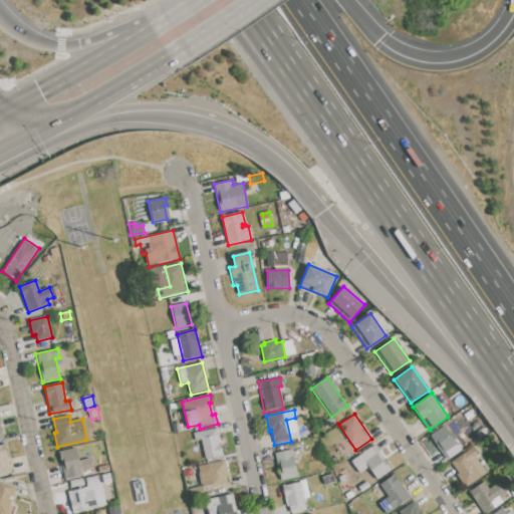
[(179,423),(182,432),(174,434),(172,425),(179,423)]
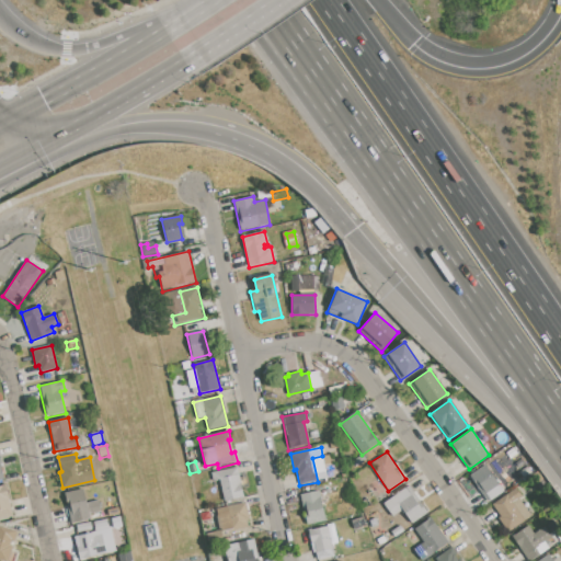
[(484,465),(504,492),(488,504),(468,477),(484,465)]
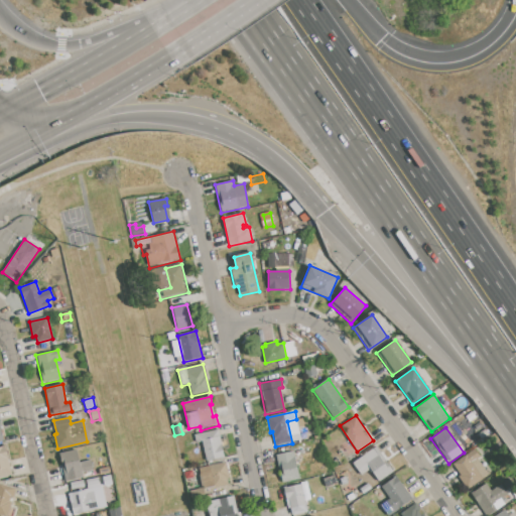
[(195,435),(219,429),(225,459),(206,463),(202,442),(197,443),(195,435)]
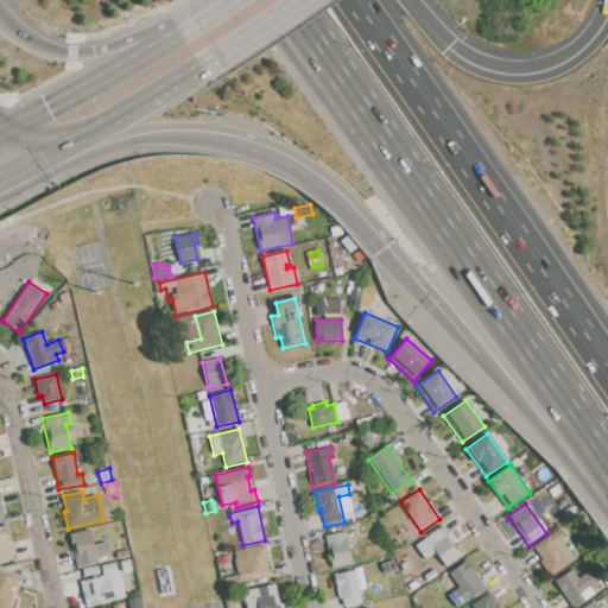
[(0,526),(5,526),(13,559),(0,562),(0,526)]
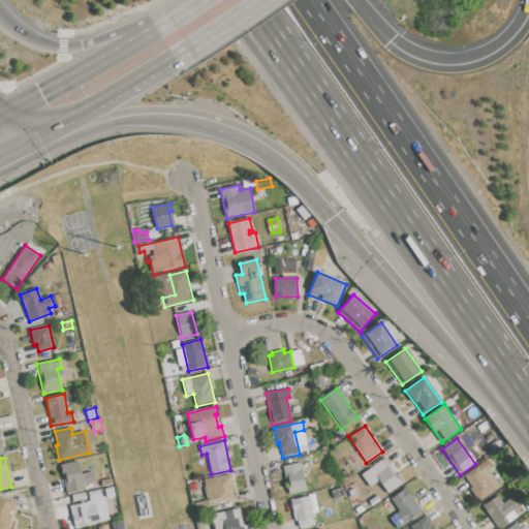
[(385,458),(403,483),(387,493),(379,480),(369,488),(361,474),(385,458)]
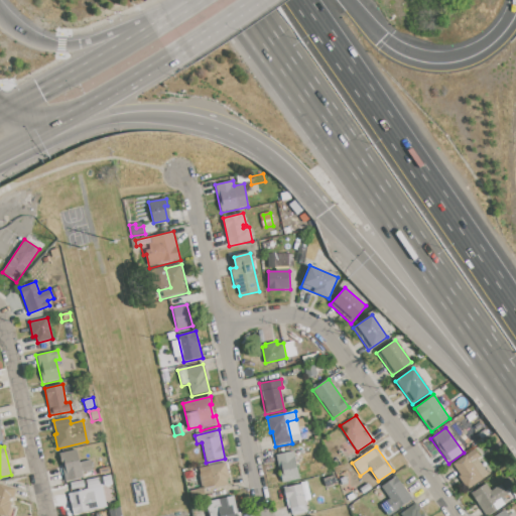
[(453,465),(475,449),(481,458),(478,460),(489,476),(483,480),(485,482),(470,493),(459,477),(461,476),(453,465)]
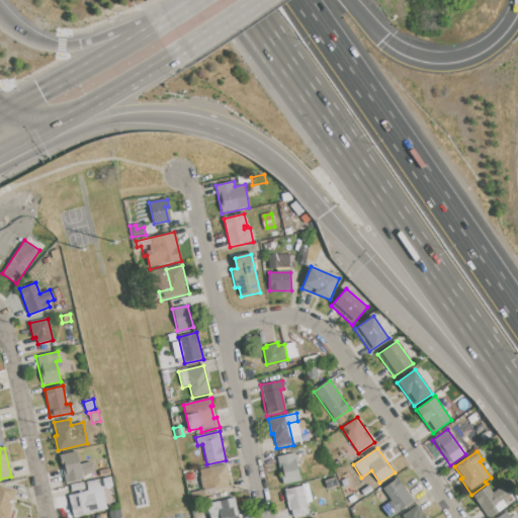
[(60,456),(76,452),(79,465),(91,462),(93,472),(83,475),(84,480),(66,484),(60,456)]
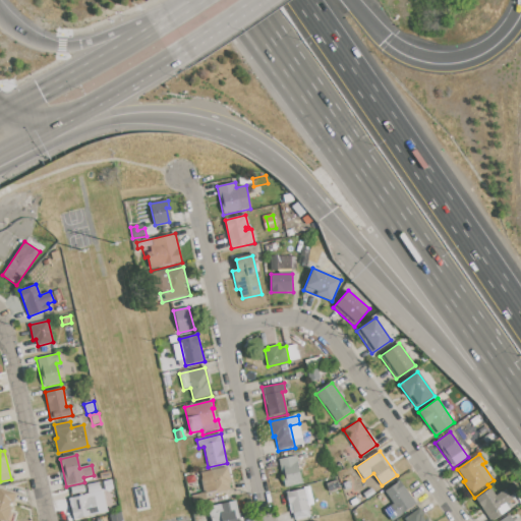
[(296,455),(303,483),(285,487),(278,459),(296,455)]
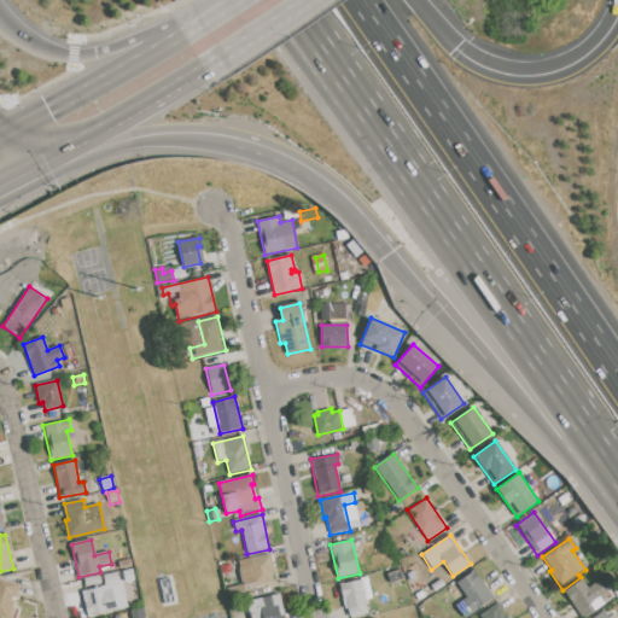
[(270,554),(274,572),(270,572),(273,581),(245,587),(244,583),(242,584),(235,561),(270,554)]
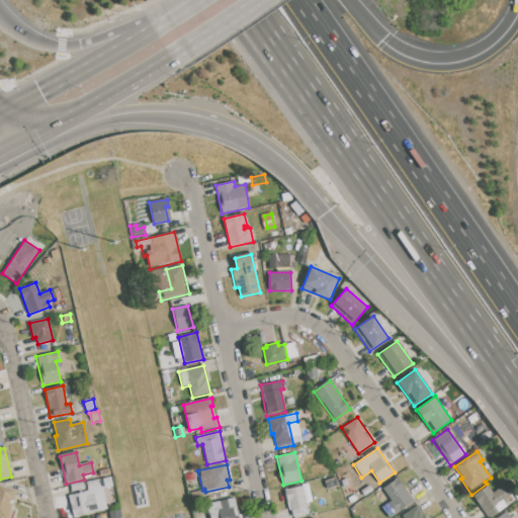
[(184,471),(192,469),(194,478),(186,479),(184,471)]
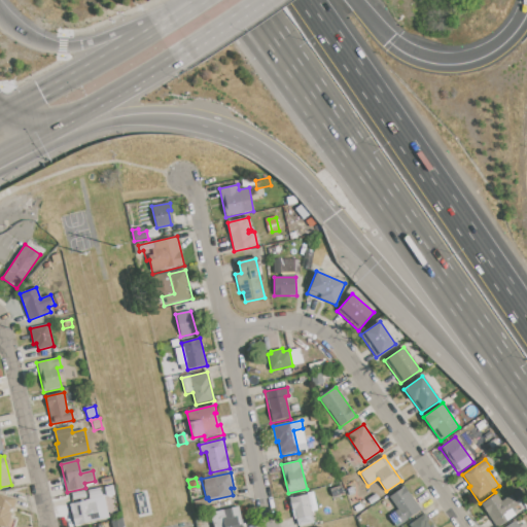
[(403,485),(421,510),(397,526),(393,520),(397,517),(393,512),(397,510),(388,496),(403,485)]
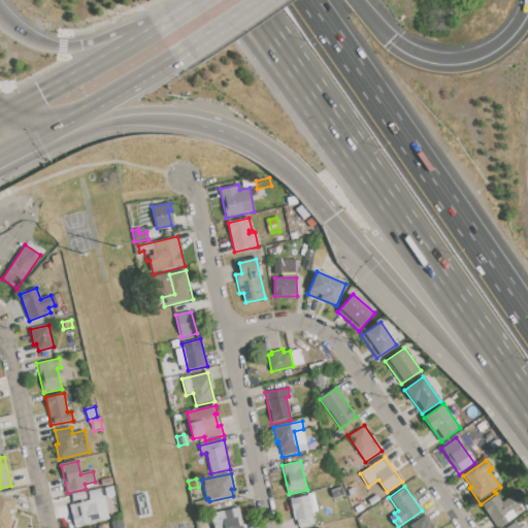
[(104,489),(112,487),(114,496),(106,498),(104,489)]
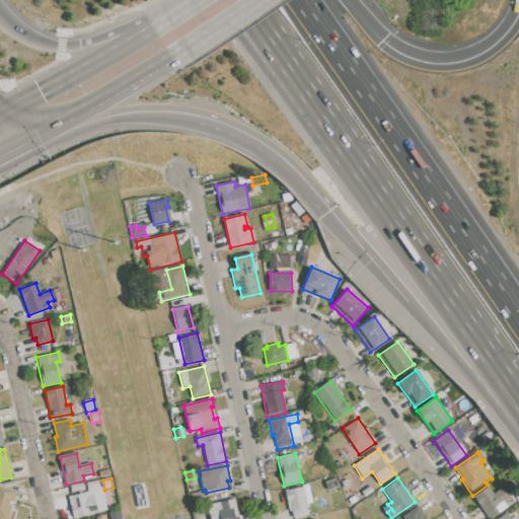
[(324,482),(336,478),(338,487),(326,490),(324,482)]
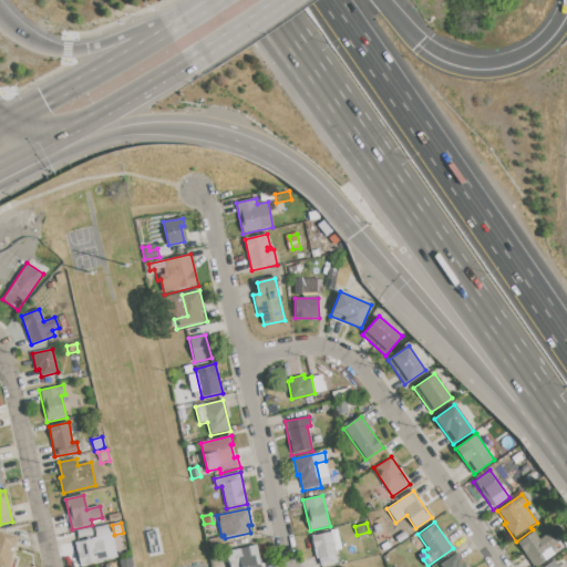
[(373,526),(380,524),(382,532),(375,534),(373,526)]
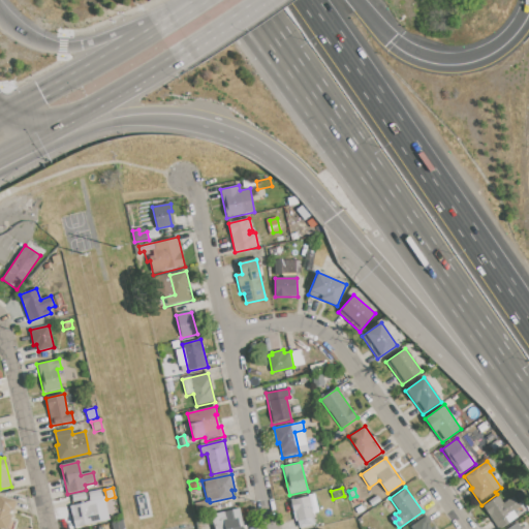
[(88,492),(100,490),(102,497),(90,499),(88,492)]
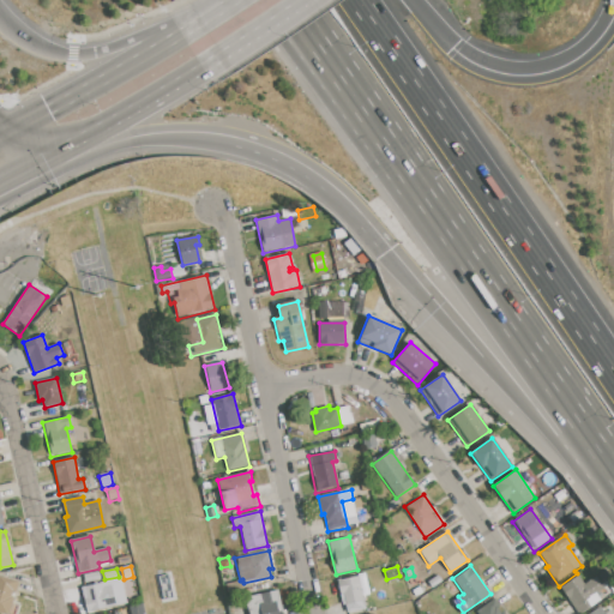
[(84,575),(98,571),(101,579),(85,583),(84,575)]
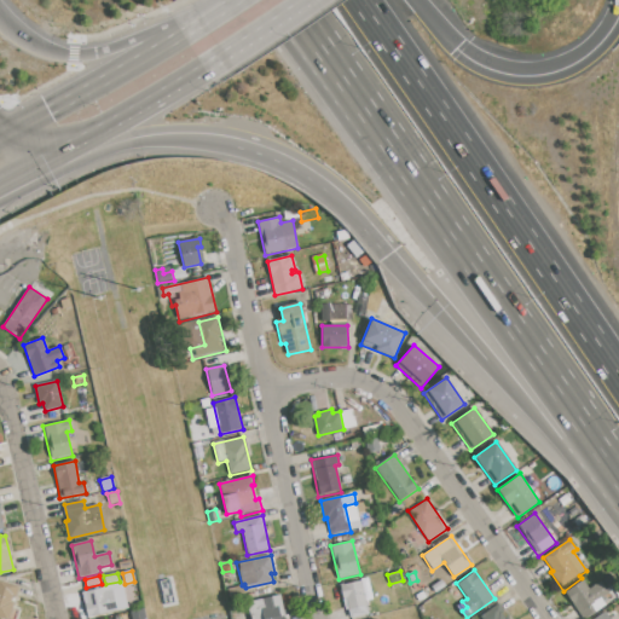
[(0,579),(19,586),(10,618),(6,618),(0,617),(0,579)]
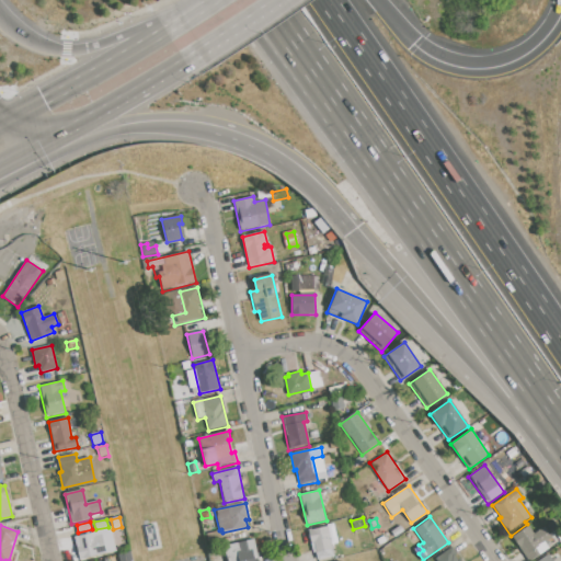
[(400,525),(404,530),(395,537),(390,531),(400,525)]
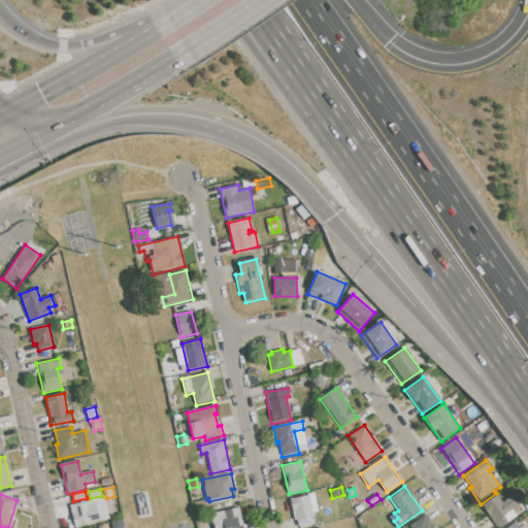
[(496,527),(482,505),(497,494),(502,502),(513,496),(520,506),(513,510),(516,517),(498,527),(496,527)]
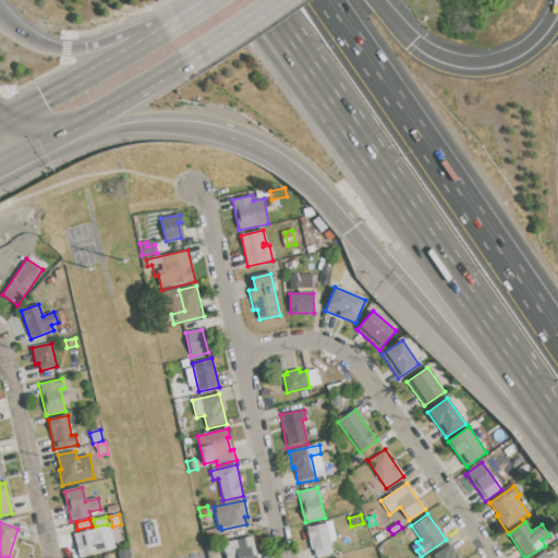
[(326,523),(332,553),(316,557),(314,549),(311,550),(306,528),(326,523)]
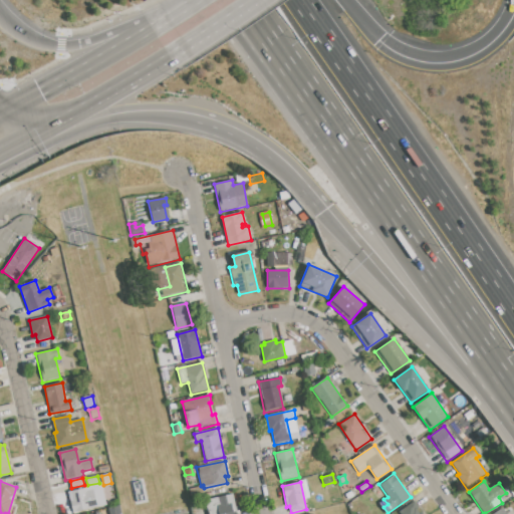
[(67,493),(72,513),(106,506),(101,485),(67,493)]
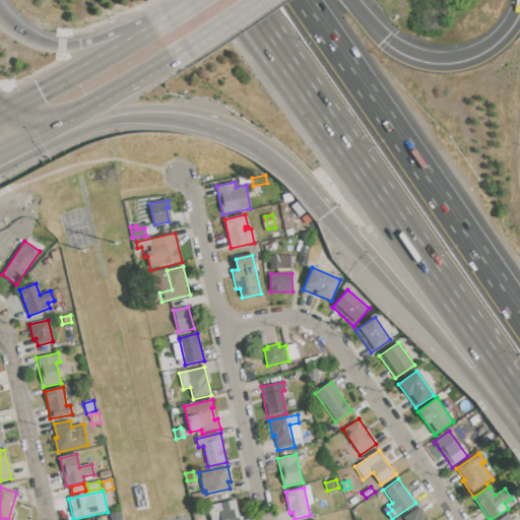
[(191,495),(204,492),(206,502),(193,505),(191,495)]
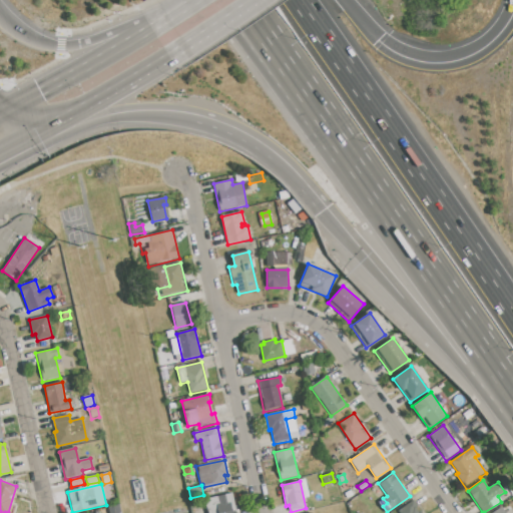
[(350,490),(353,495),(347,499),(344,494),(350,490)]
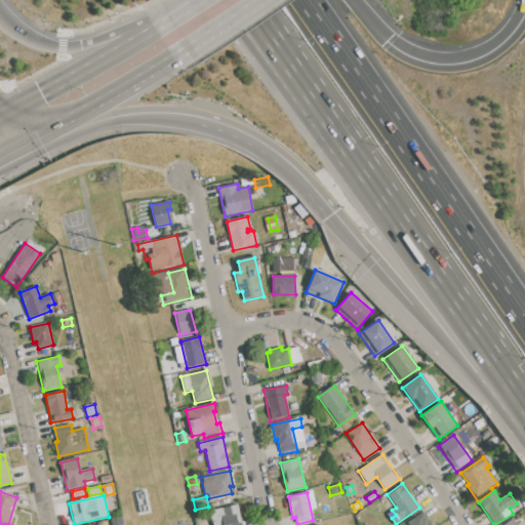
[(237,505),(242,524),(212,524),(209,511),(237,505)]
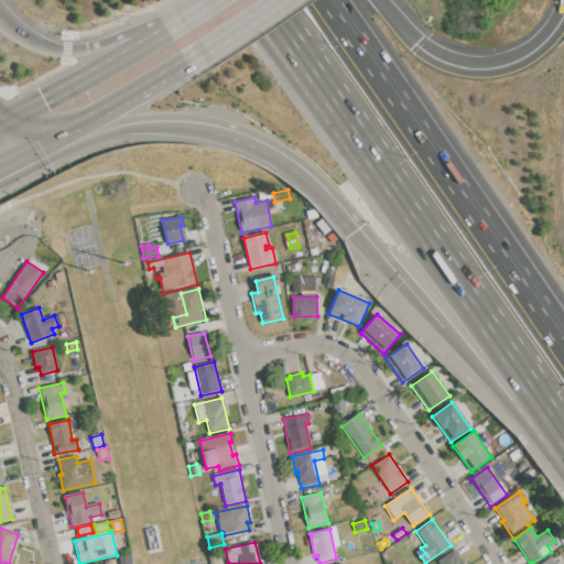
[(437,562),(438,563),(464,563),(454,550),(437,562)]
